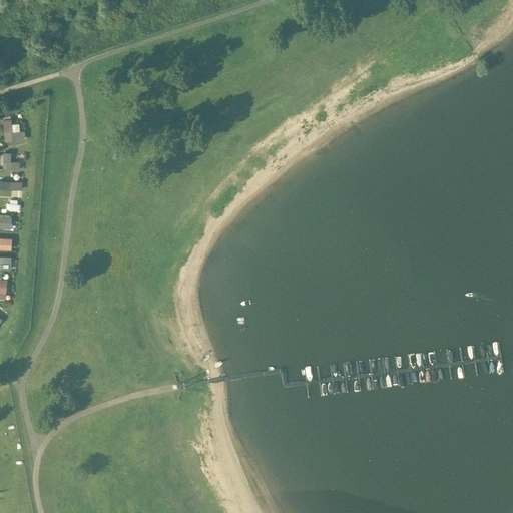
[(5,141),(25,140),(25,131),(12,132),(11,119),(3,120),(5,141)]
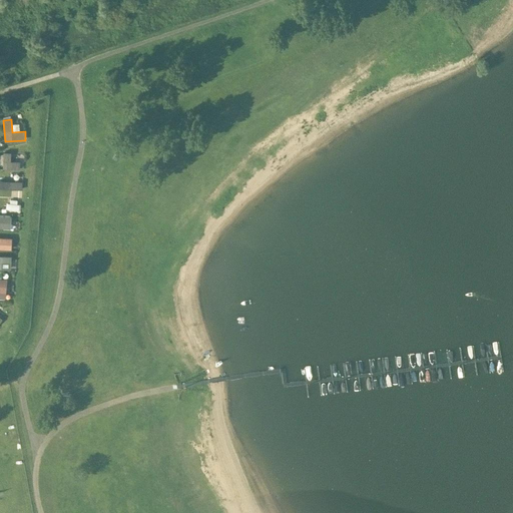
[(3,168),(20,169),(20,161),(11,161),(11,152),(4,152),(3,168)]
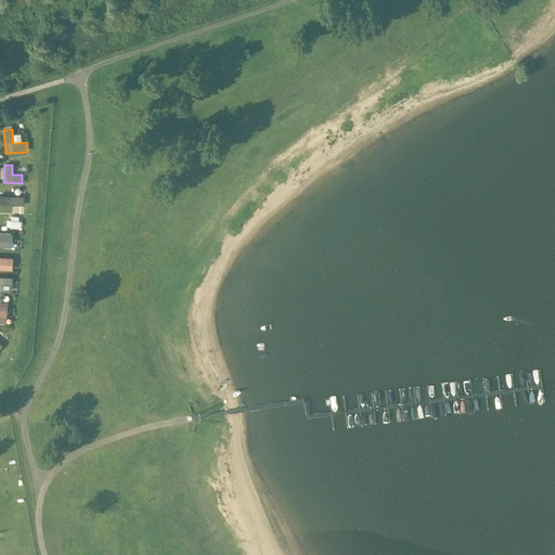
[(0,195),(0,204),(25,205),(25,196),(0,195)]
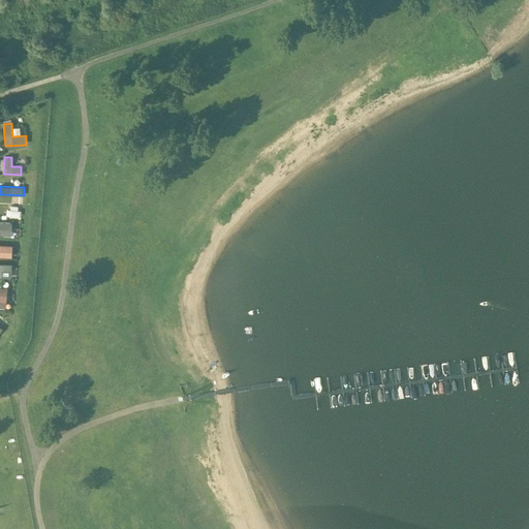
[(7,208),(7,215),(21,216),(21,209),(7,208)]
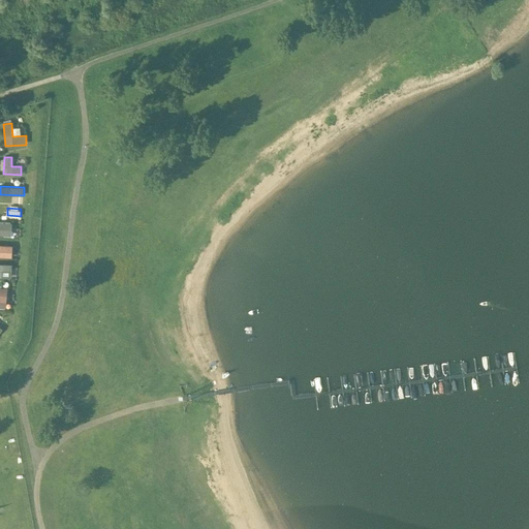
[(0,235),(11,236),(11,223),(0,221),(0,235)]
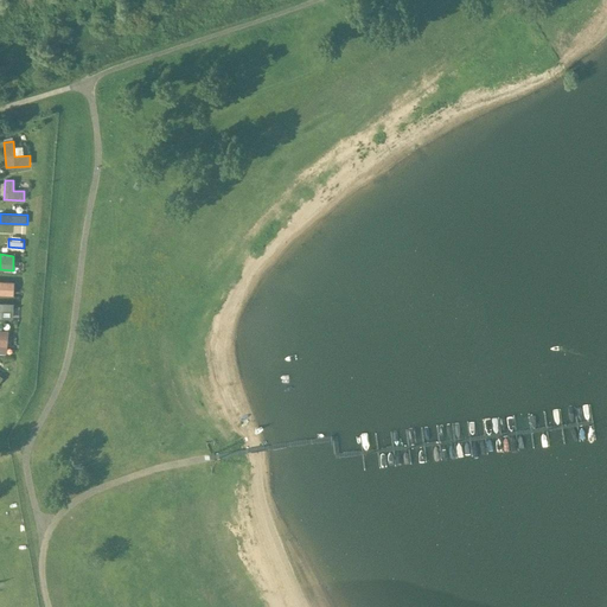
[(14,282),(0,280),(0,294),(13,295),(14,282)]
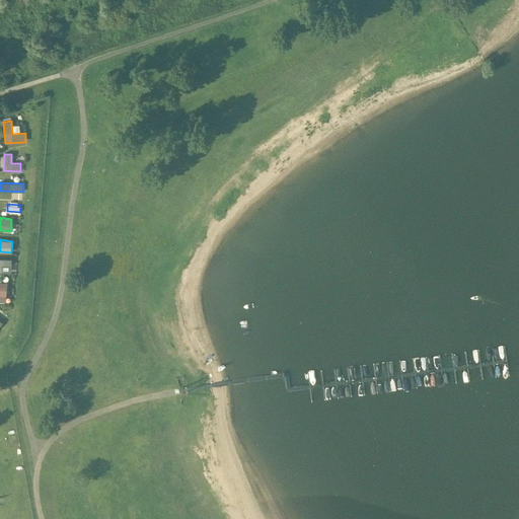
[(11,260),(0,258),(0,272),(11,273),(11,260)]
